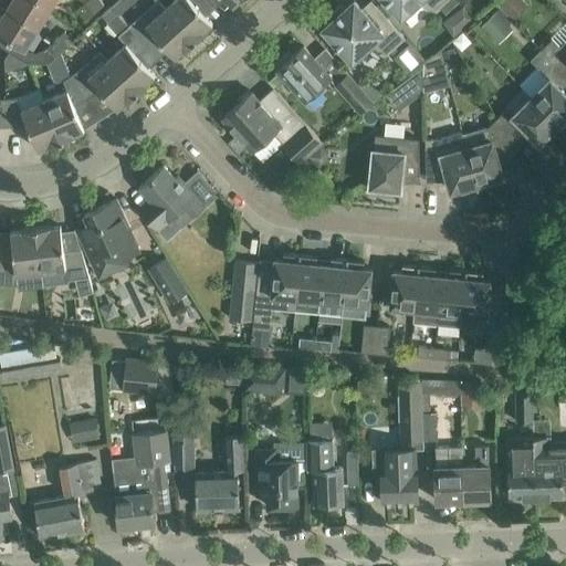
[(50,8),(37,0),(11,0),(6,9),(38,29),(50,8)]
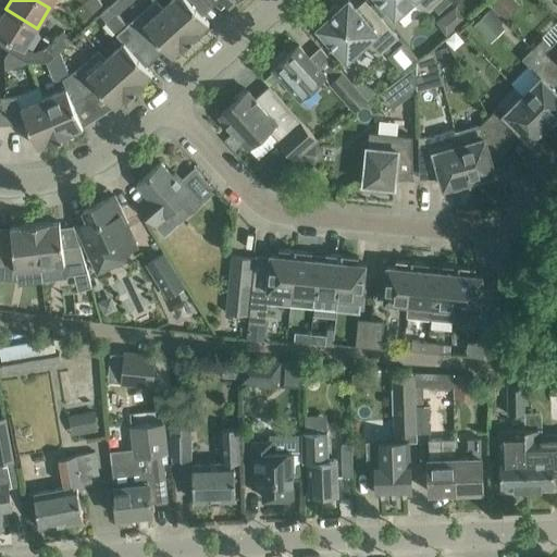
[(93,12),(102,3),(98,0),(86,0),(84,2),(93,12)]
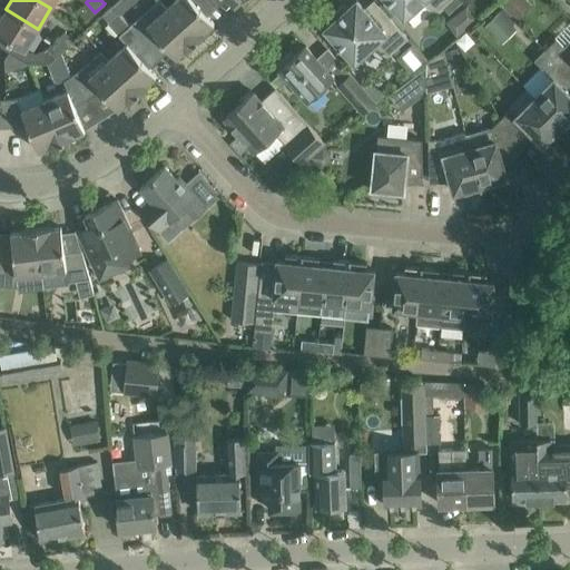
[(157,0),(140,16),(129,26),(148,47),(158,38),(176,57),(183,51),(184,51),(196,41),(166,8),(158,0),(157,0)]
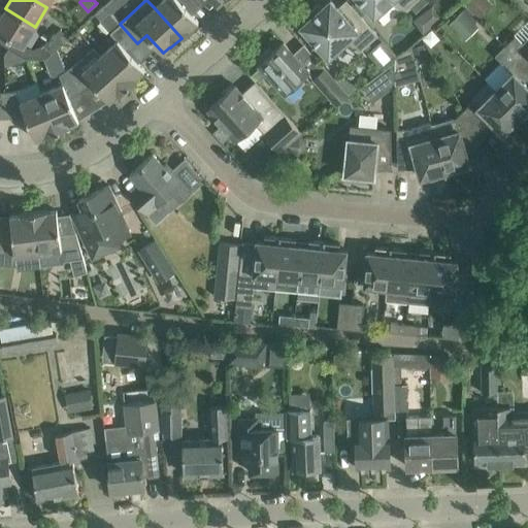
[(162,0),(154,7),(182,38),(192,29),(191,28),(198,22),(182,4),(186,0),(162,0)]
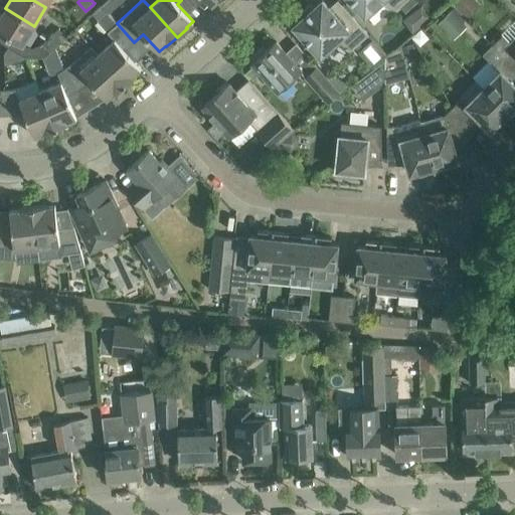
[(308,42),(320,55),(336,41),(344,49),(351,42),(354,46),(368,34),(352,16),(343,24),(322,0),(313,8),(310,4),(299,14),(302,18),(296,23),(312,42),(311,43),(309,41),(308,42)]
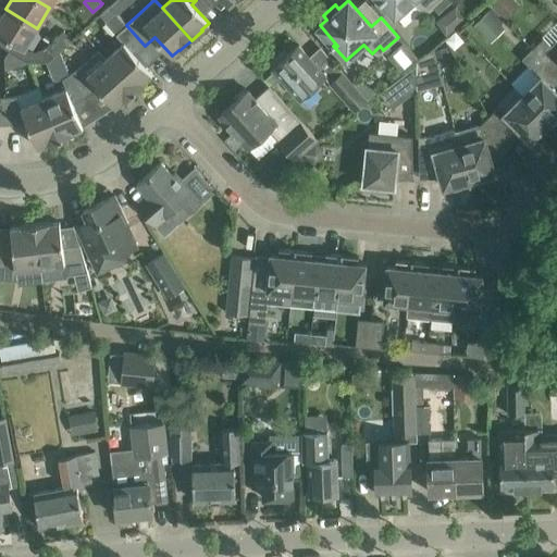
[(432,7),(440,0),(379,0),(394,17),(412,1),(420,10),(429,3),(432,7)]
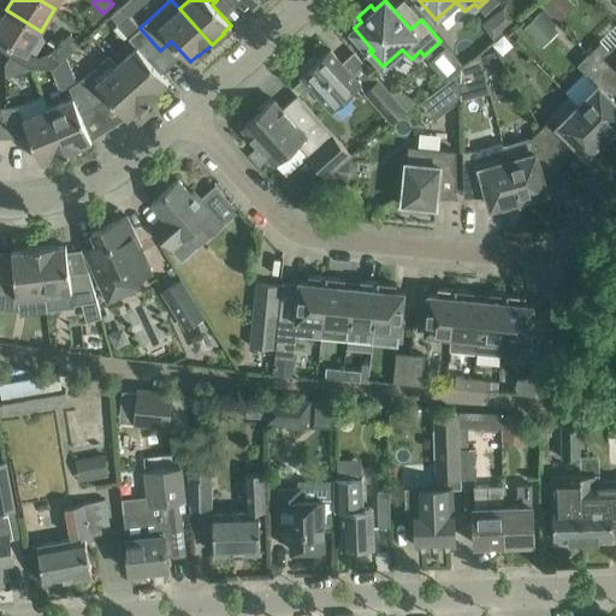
[(93,3),(83,12),(93,22),(102,13),(93,3)]
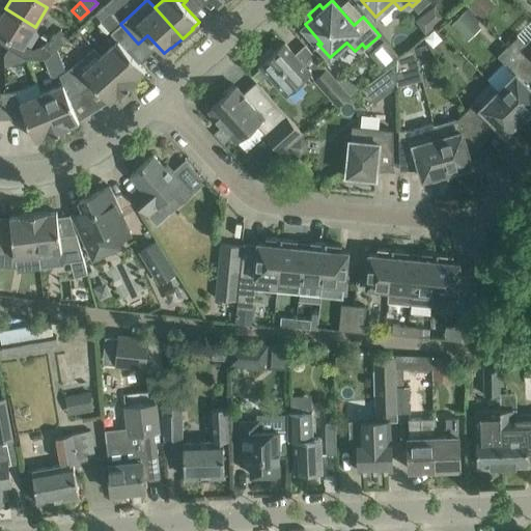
[(104,5),(95,14),(101,20),(110,11),(109,11),(104,5)]
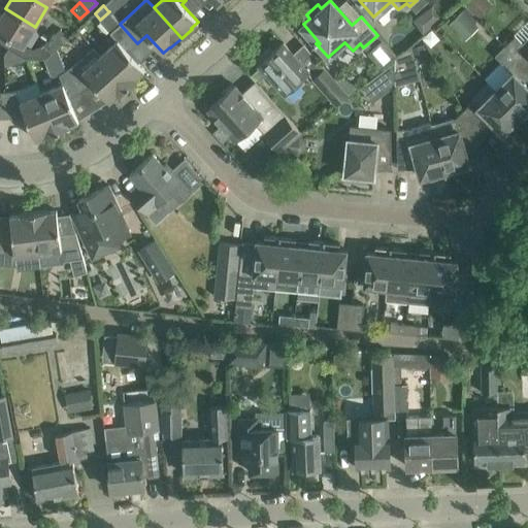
[(35,27),(5,8),(5,9),(2,8),(0,10),(0,32),(23,46),(35,27)]
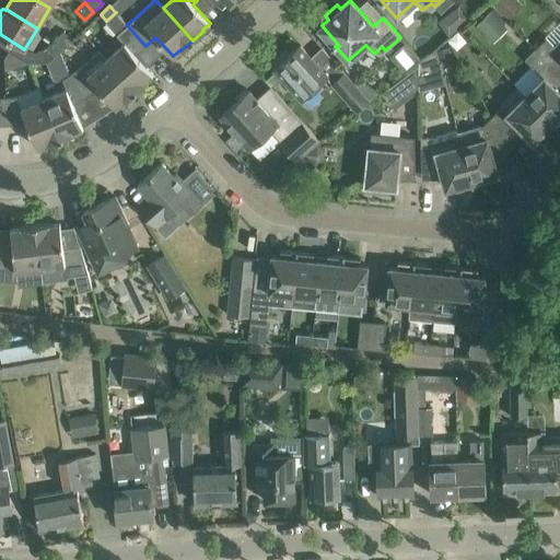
[(486,34),(500,20),(491,10),(477,24),(486,34)]
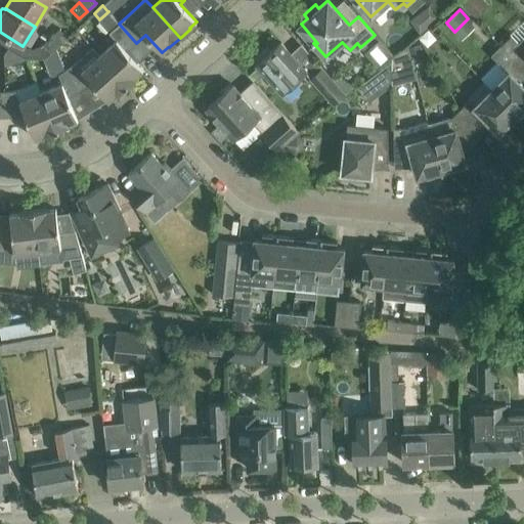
[(136,43),(119,24),(108,33),(116,40),(99,55),(126,86),(137,76),(136,75),(142,70),(127,51),(136,43)]
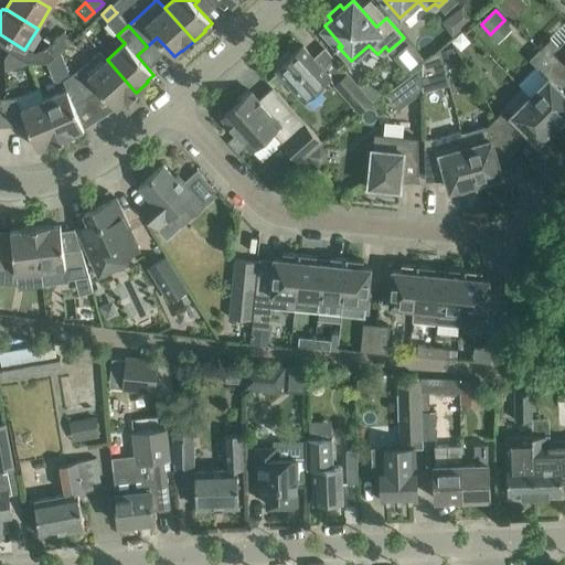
[(64,31),(55,40),(63,49),(73,40),(64,31)]
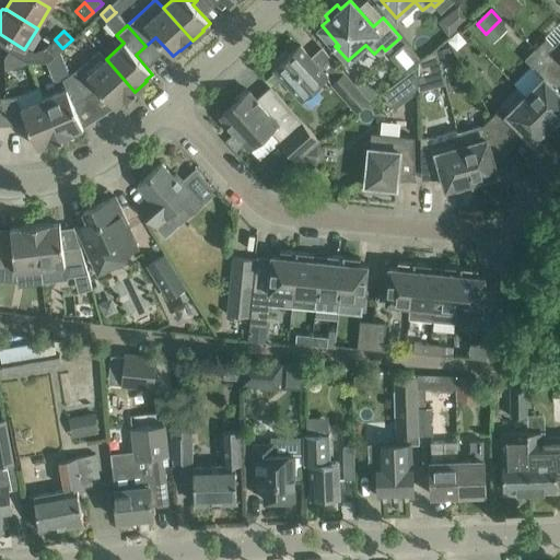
[(546,37),(535,49),(547,61),(559,74),(559,41),(559,39),(553,45),(546,37)]
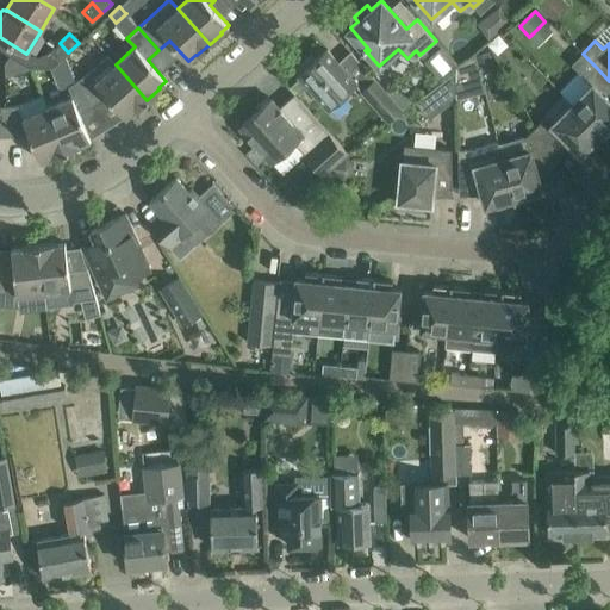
[(60,43),(49,51),(58,62),(68,53),(60,43)]
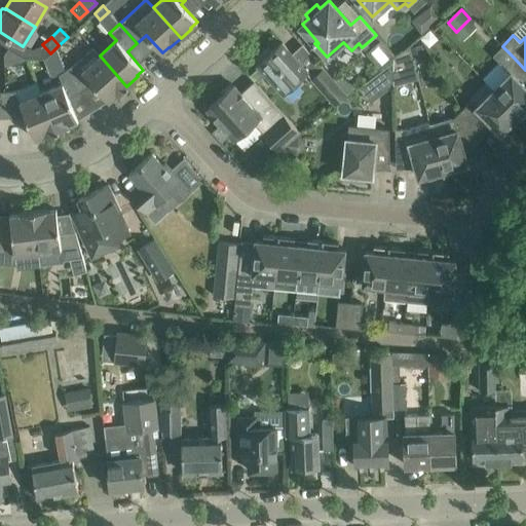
[(380,39),(365,52),(379,68),(393,55),(380,39)]
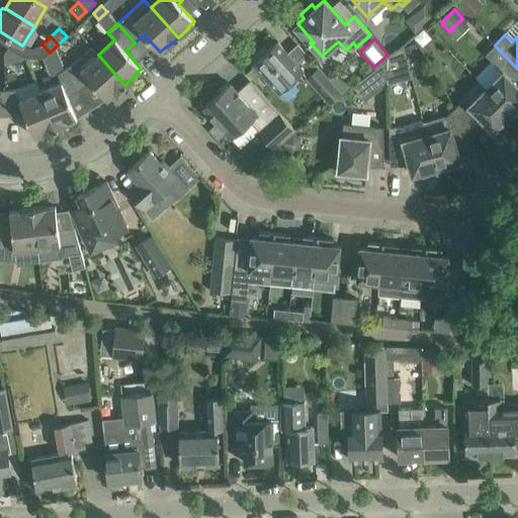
[(253,64),(278,92),(303,71),(277,41),(267,51),(264,47),(251,58),(255,62),(253,64)]
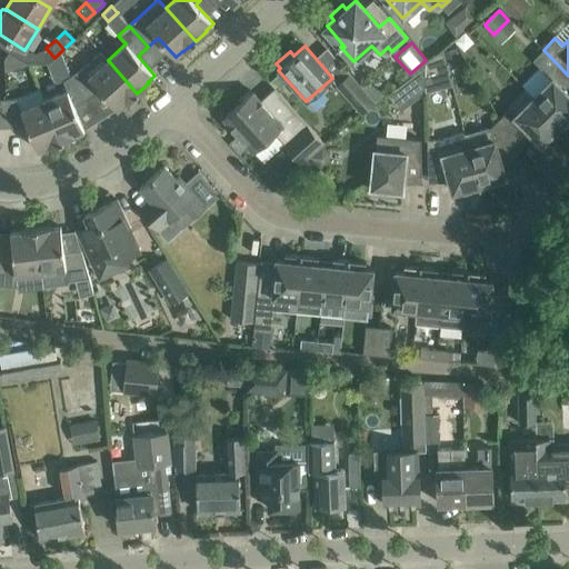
[(442,50),(425,63),(426,78),(448,71),(443,56),(442,50)]
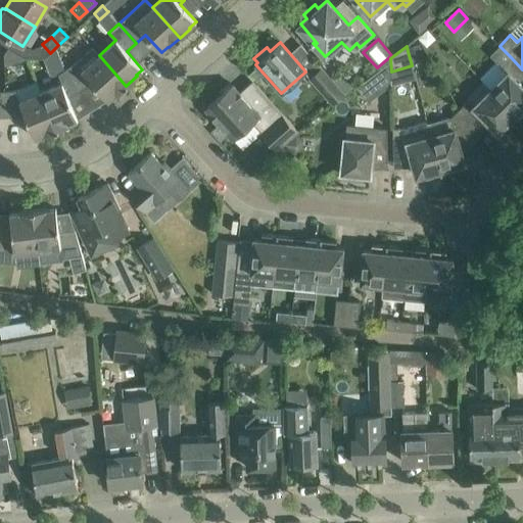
[(75,62),(66,68),(80,90),(92,83),(107,100),(114,94),(115,95),(126,86),(99,55),(92,47),(75,62)]
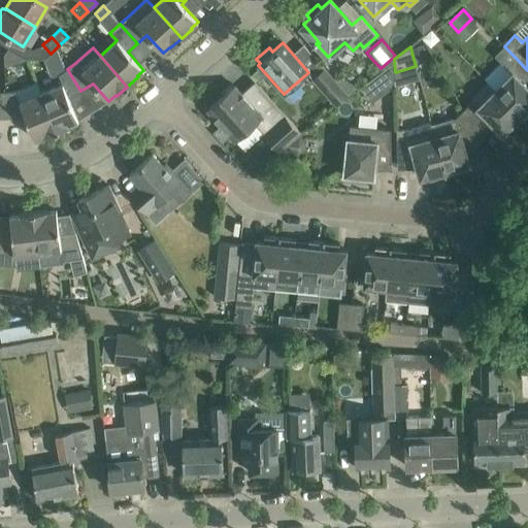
[(513,74),(496,91),(524,119),(527,113),(527,88),(527,87),(527,86),(527,70),(516,58),(506,67),(513,74)]
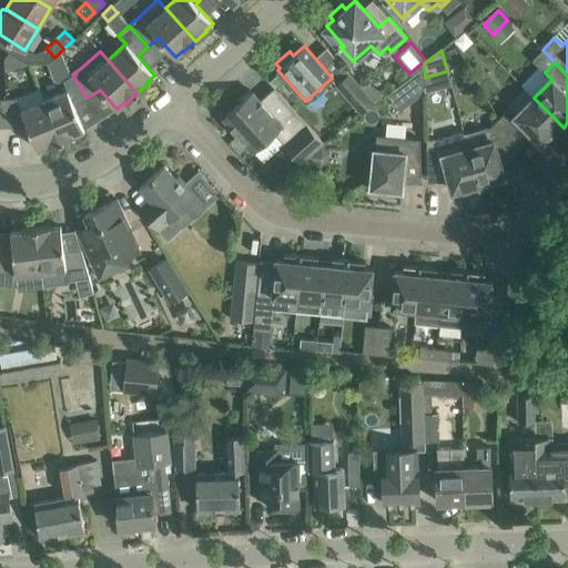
[(425,92),(425,78),(424,63),(401,82),(414,100),(425,92)]
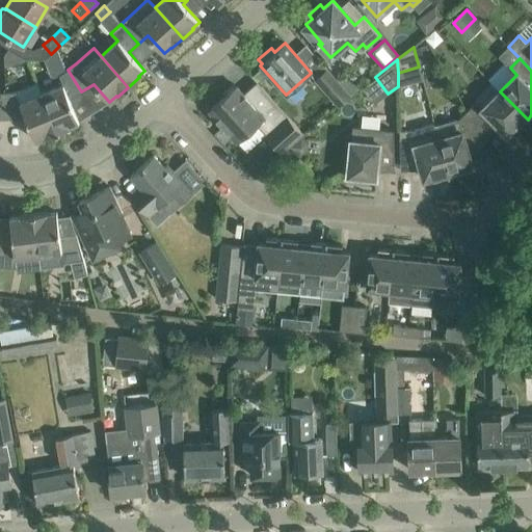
[(327,69),(315,79),(339,106),(351,95),(327,69)]
